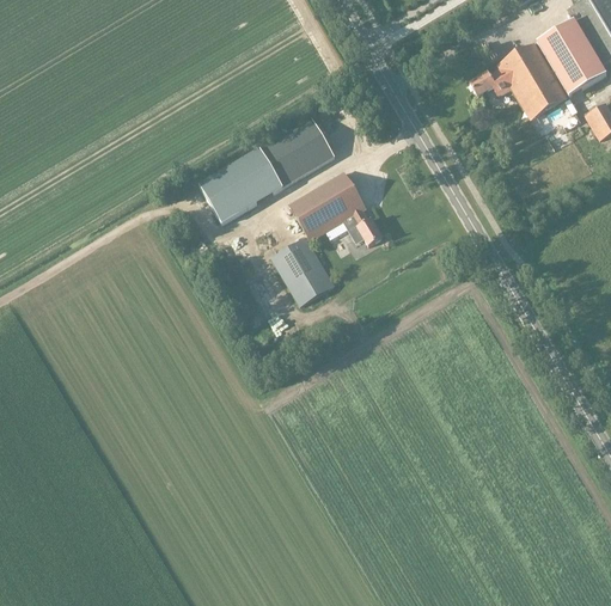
[(575,0),(568,5),(575,16),(579,14),(605,60),(610,56),(610,0),(575,0)]
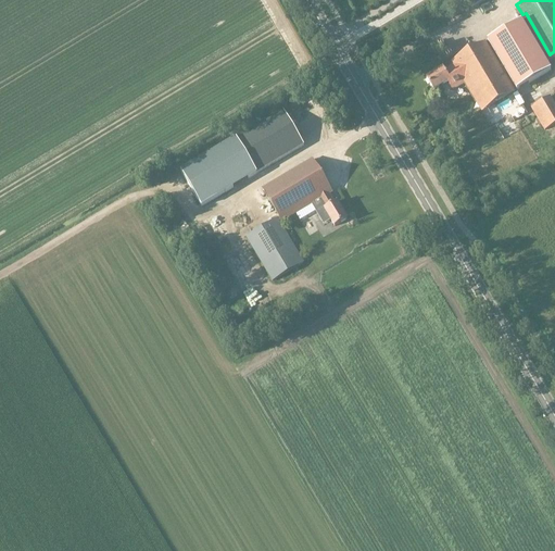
[(503,61),(501,62),(506,70),(507,69),(518,86),(530,78),(546,69),(552,65),(522,16),(489,36),(503,61)]
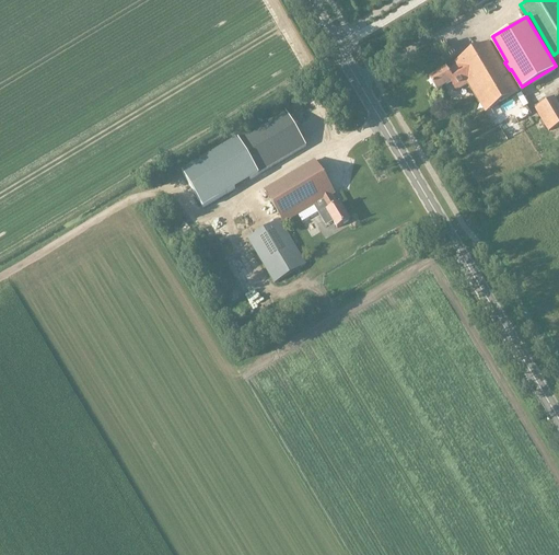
[(469,79),(486,107),(520,88),(510,70),(504,62),(490,37),(456,57),(458,60),(449,66),(447,64),(430,74),(438,87),(452,78),(457,87),(469,79)]
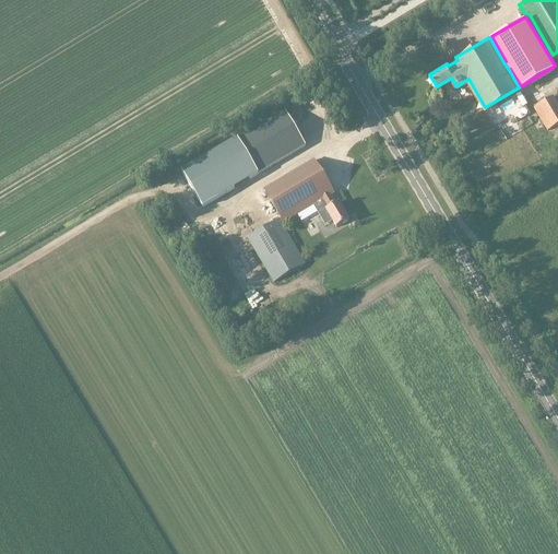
[(557,96),(554,91),(534,103),(548,126),(557,120),(557,96)]
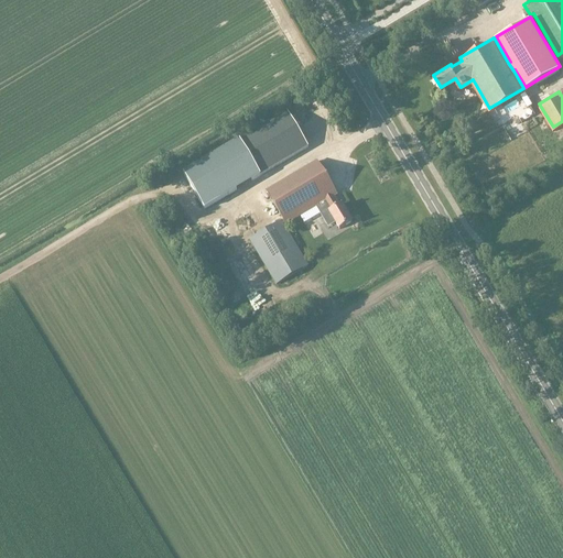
[(240,137),(261,171),(310,142),(289,108),(240,137)]
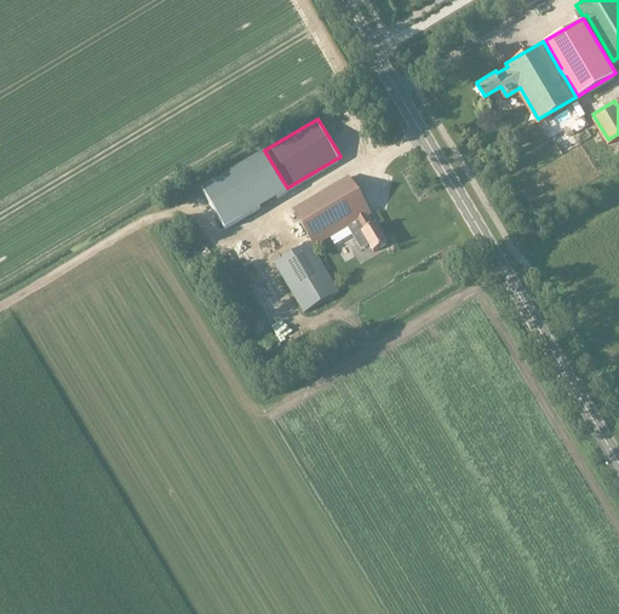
[(287,188),(264,150),(204,187),(225,224),(287,188)]
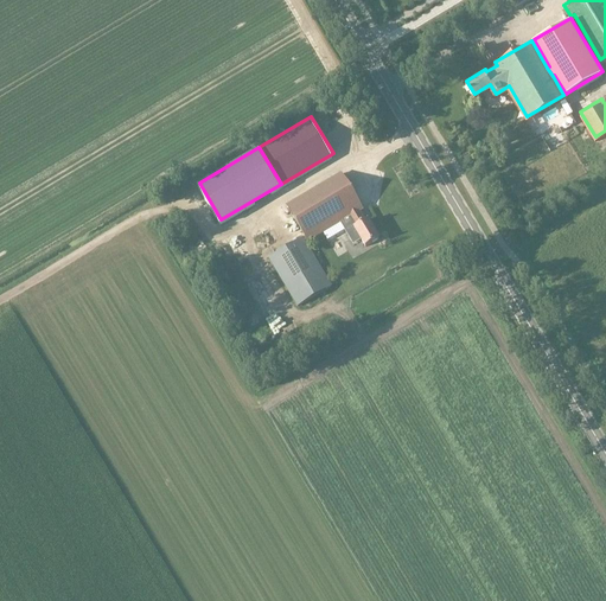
[(270,254),(300,301),(333,281),(307,237),(342,217),(361,206),(363,204),(342,168),(288,200),(307,231),(270,254)]
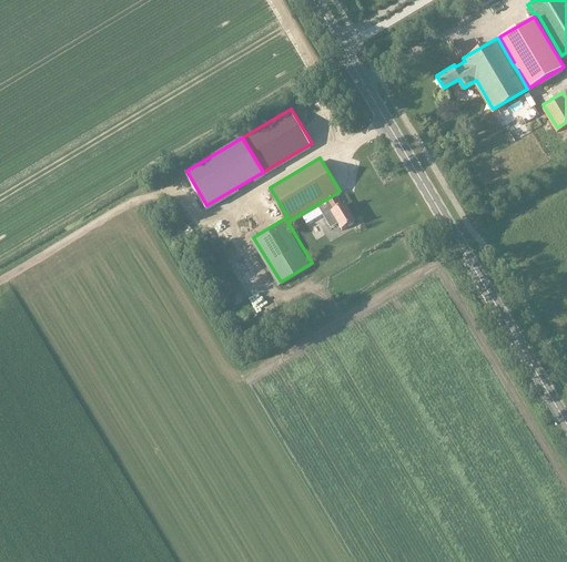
[(337,193),(320,203),(331,221),(334,222),(338,218),(343,226),(355,218),(345,201),(343,202),(337,193)]
